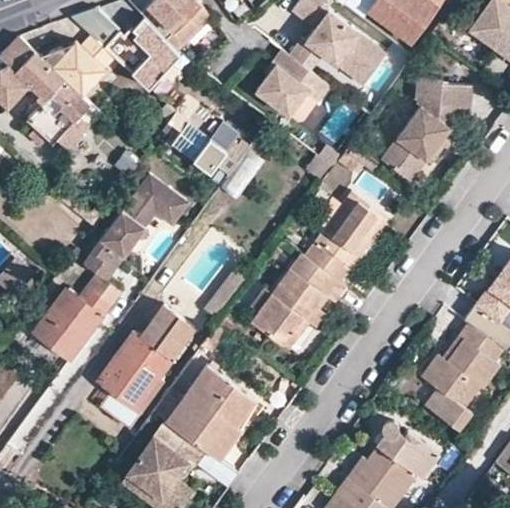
[(128,0),(148,20),(153,24),(179,51),(212,20),(192,0),(128,0)]
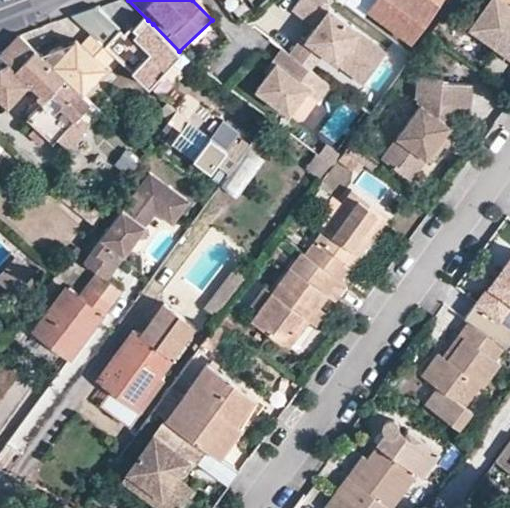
[(299,0),(292,11),(311,25),(323,8),(329,0),(299,0)]
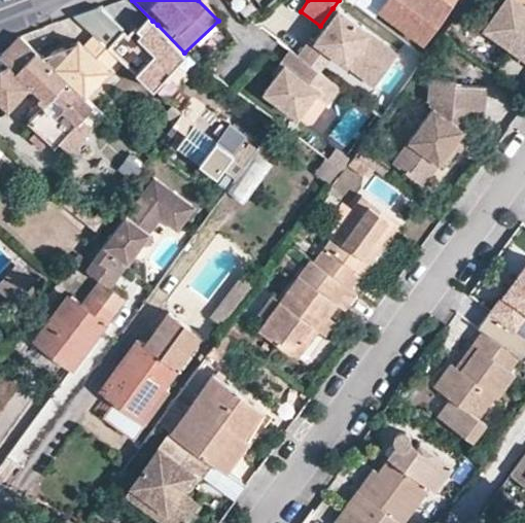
[(388,0),(380,12),(428,47),(432,41),(428,38),(455,0),(388,0)]
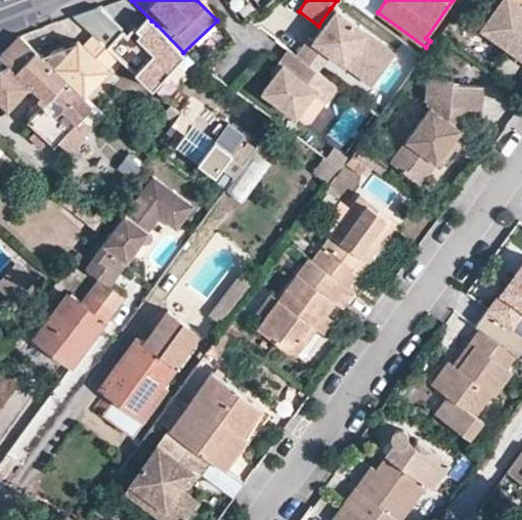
[(521,0),(503,0),(479,32),(521,63),(521,0)]
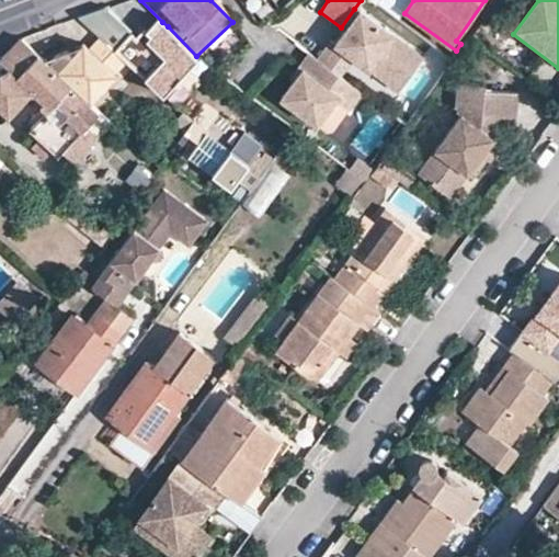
[(341,27),(348,32),(361,13),(354,9),(341,27)]
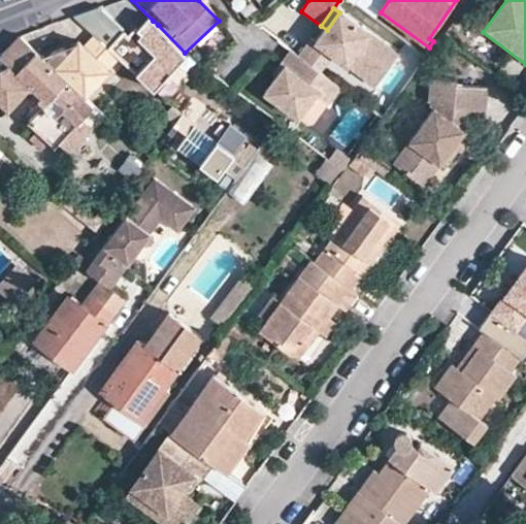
[(99,40),(114,56),(128,41),(123,35),(125,33),(101,11),(77,20),(99,40)]
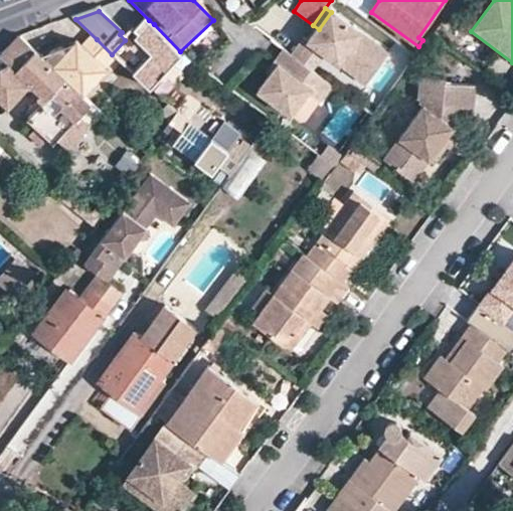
[(306,39),(294,56),(304,64),(316,48),(338,64),(343,57),(370,76),(387,53),(331,12),(319,29),(310,42),(306,39)]
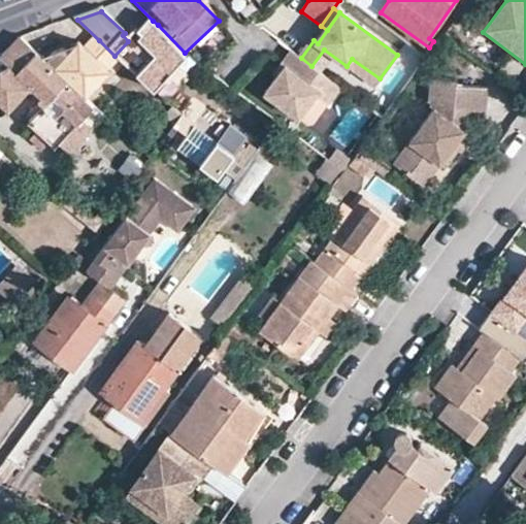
[(144,38),(158,25),(153,21),(140,33),(138,33),(129,42),(133,45),(136,41),(142,46),(146,41),(144,38)]
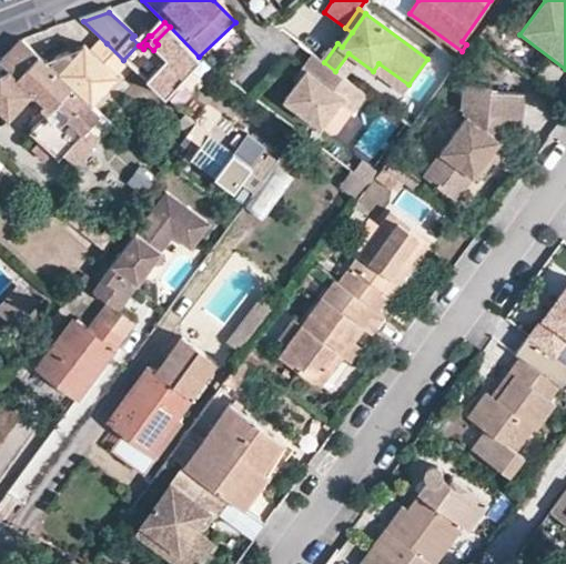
[(143,49),(139,46),(138,44),(123,60),(132,68),(165,100),(177,88),(177,79),(187,78),(191,73),(203,61),(199,57),(170,27),(155,41),(158,44),(153,50),(147,44),(143,49)]
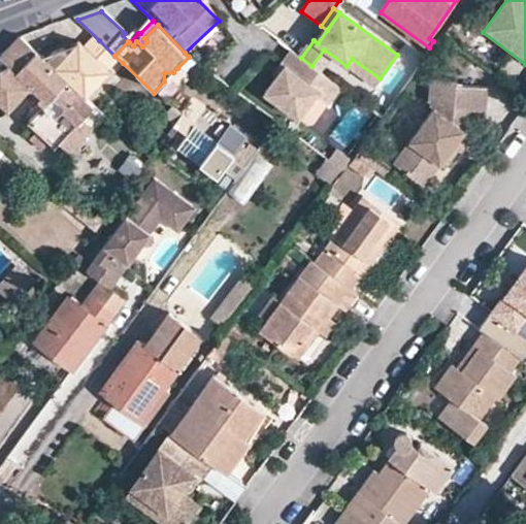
[(52,67),(23,40),(0,64),(0,103),(11,115),(34,90),(51,105),(31,127),(59,153),(65,146),(88,122),(98,111),(91,104),(53,69),(52,67)]
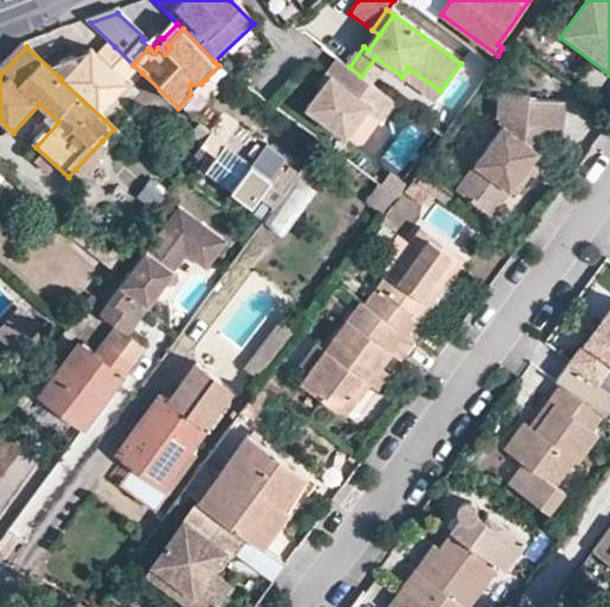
[(142,73),(133,65),(115,47),(102,60),(96,54),(84,67),(79,63),(68,69),(60,78),(61,80),(105,121),(133,91),(130,87),(142,73)]
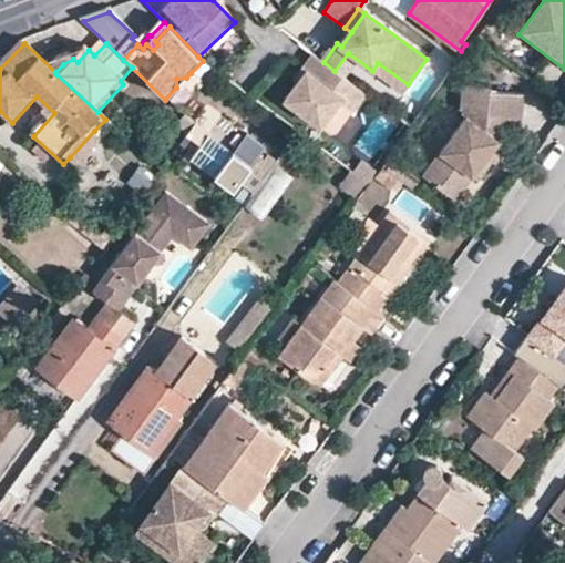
[(324,62),(315,57),(304,72),(307,74),(299,85),(286,104),(322,130),(341,104),(355,114),(368,96),(335,71),(324,62)]
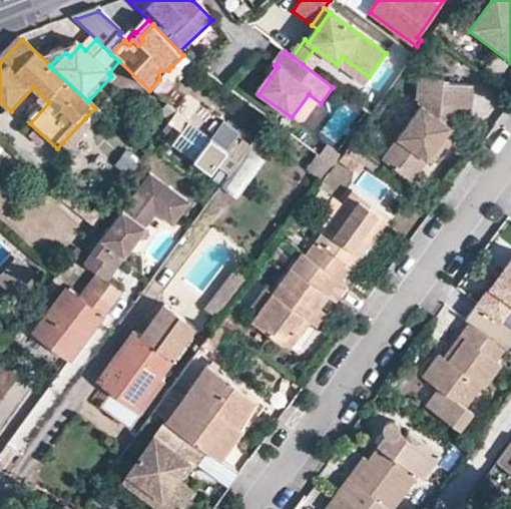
[(342,57),(337,64),(364,83),(369,76),(342,57)]
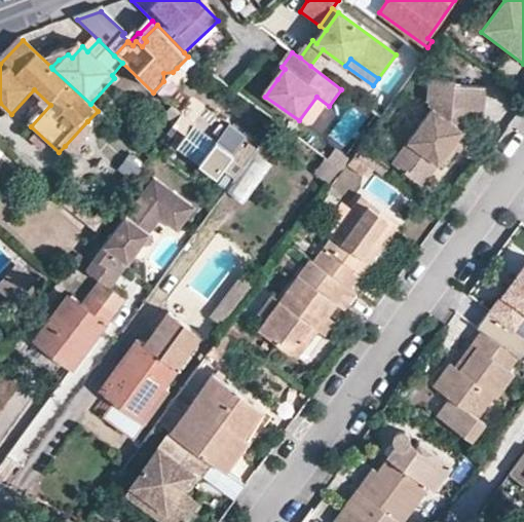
[(285,69),(282,67),(273,77),(277,79),(285,69)]
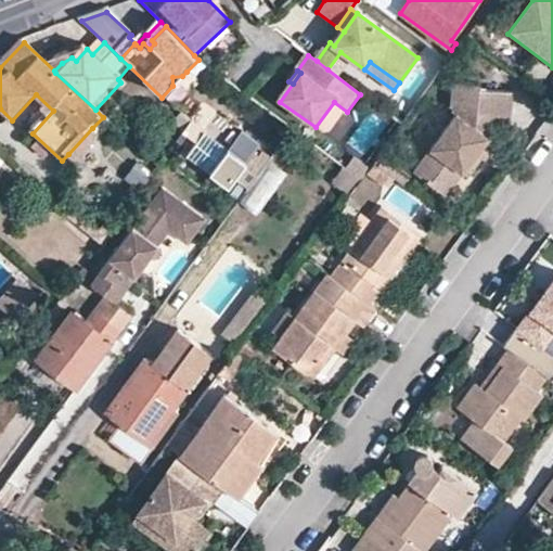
[(172,86),(162,98),(177,111),(201,85),(187,72),(182,76),(172,77),(172,86)]
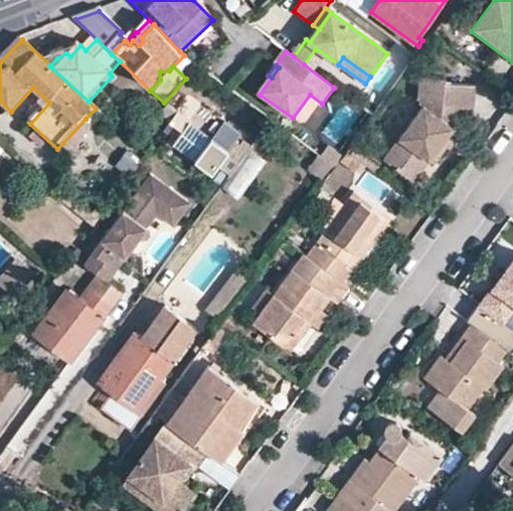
[(417,101),(392,136),(397,138),(382,159),(406,177),(420,157),(424,159),(438,142),(434,139),(445,123),(447,117),(472,120),(476,89),(444,86),(444,81),(417,79),(415,99),(418,99),(417,101)]
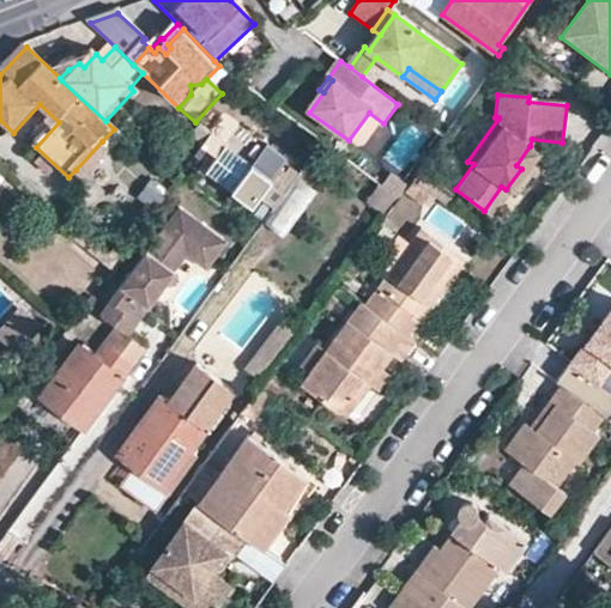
[(244,154),(256,139),(235,123),(223,139),(244,154)]
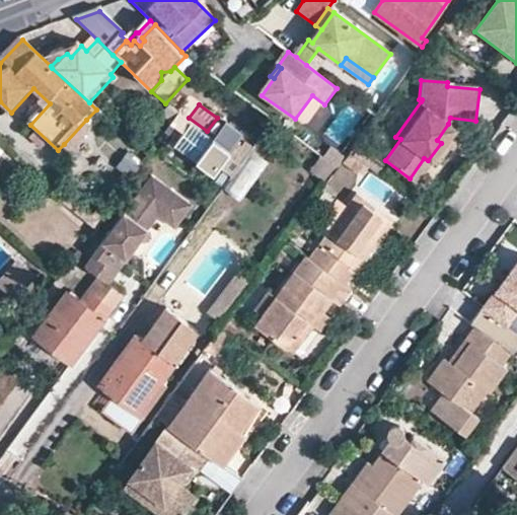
[(191,125),(178,116),(170,127),(182,135),(173,147),(196,164),(213,141),(191,125)]
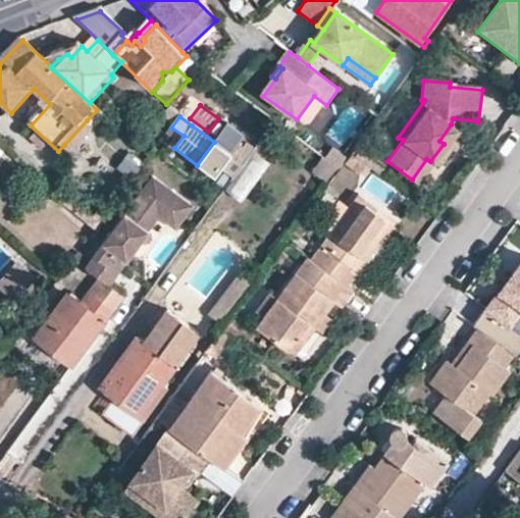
[(96,130),(87,120),(64,145),(73,154),(96,130)]
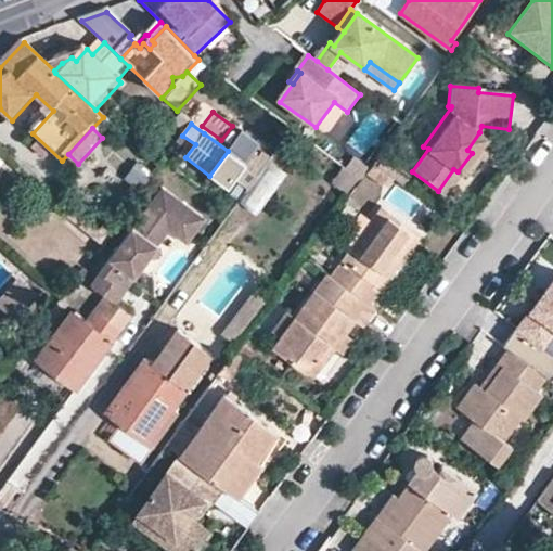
[(242,132),(228,151),(246,164),(259,145),(242,132)]
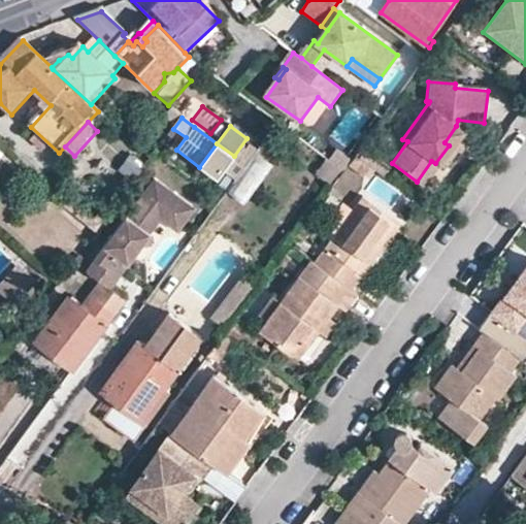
[(464,131),(456,126),(445,142),(449,145),(453,149),(464,131)]
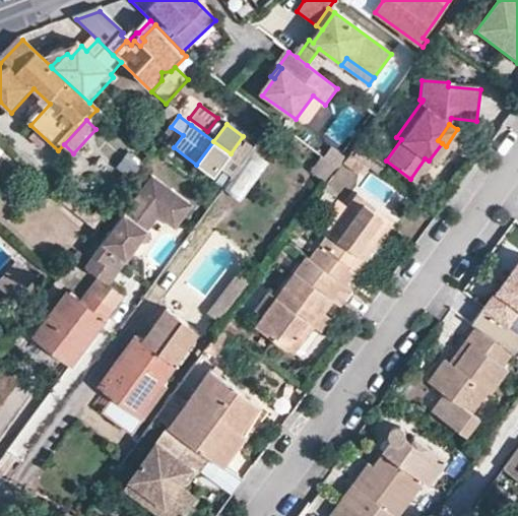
[(401,139),(396,137),(382,157),(386,160),(401,139)]
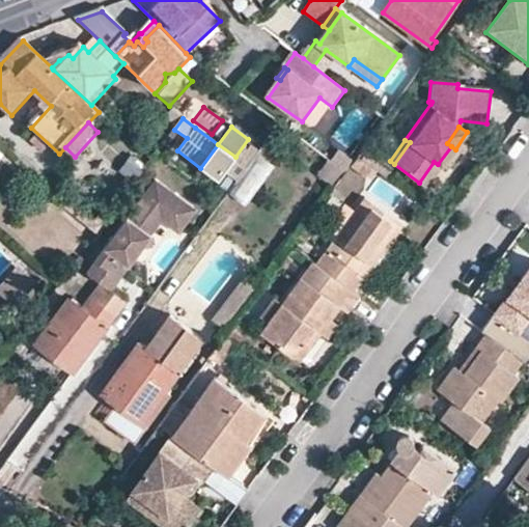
[(235,157),(218,144),(200,168),(218,181),(235,157)]
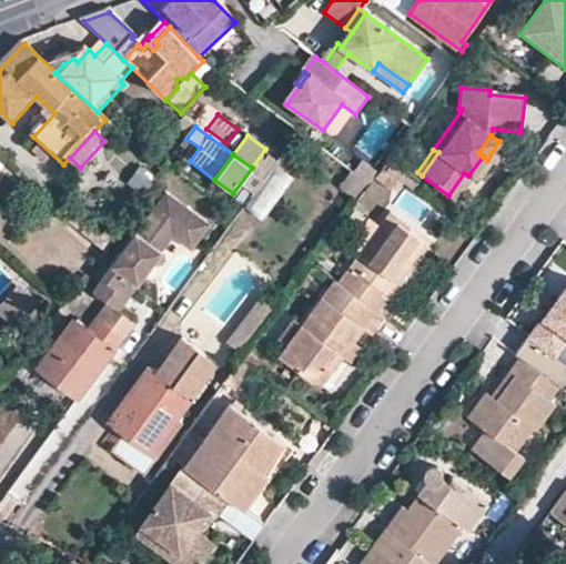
[(365,165),(343,191),(356,203),(380,178),(365,165)]
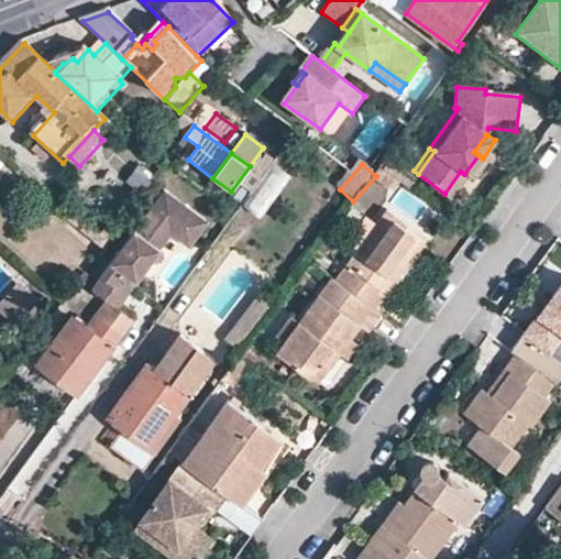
[(146,199),(158,181),(142,168),(129,188),(146,199)]
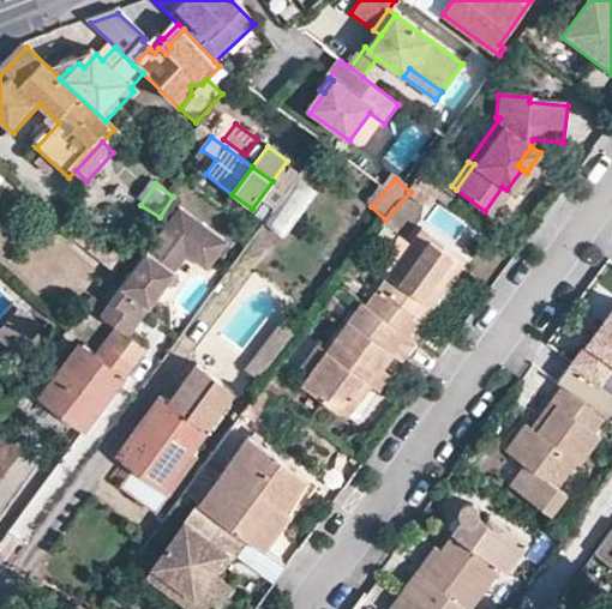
[(437,196),(420,184),(411,196),(427,207),(437,196)]
